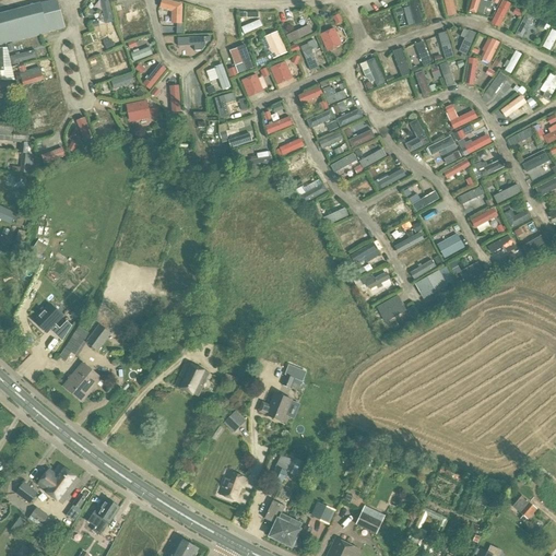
[(104,21),(111,20),(108,0),(105,0),(102,1),(104,21)]
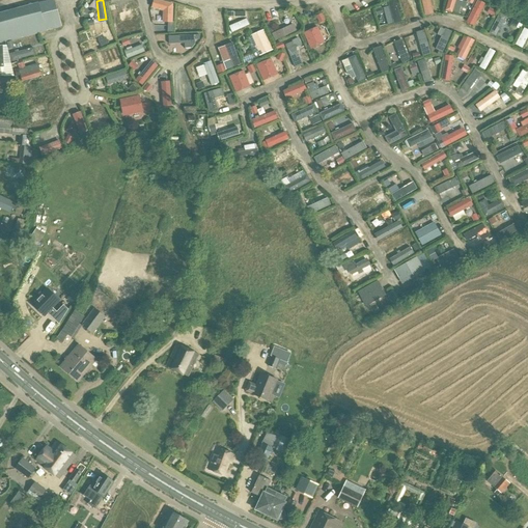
[(384,19),(390,17),(393,24),(400,21),(393,0),(390,0),(380,3),(384,19)]
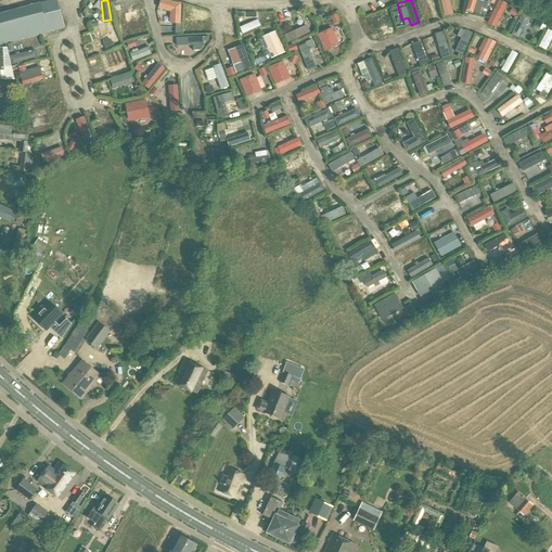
[(426,0),(415,0),(421,21),(432,18),(426,0)]
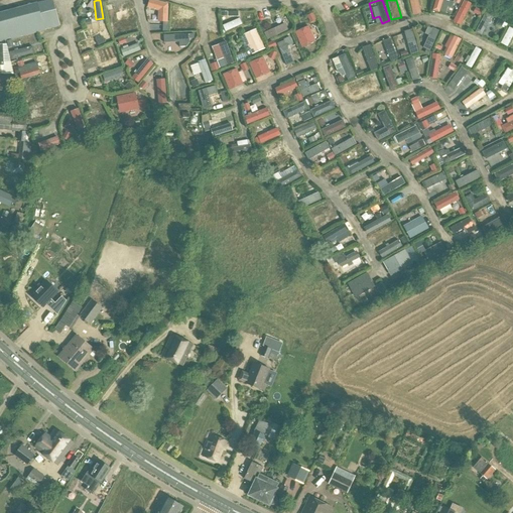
[(409,0),(413,13),(420,11),(417,0),(409,0)]
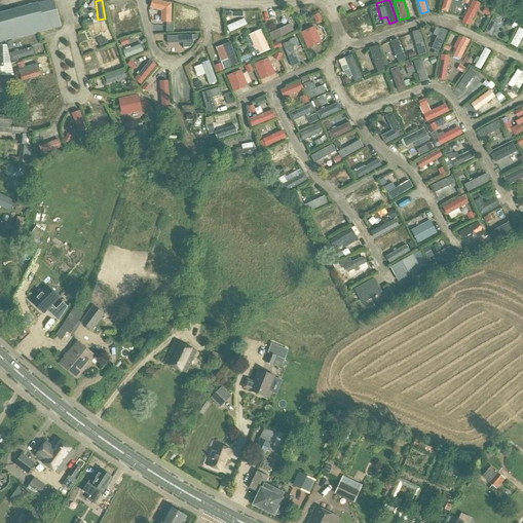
[(449,11),(450,0),(441,0),(439,10),(449,11)]
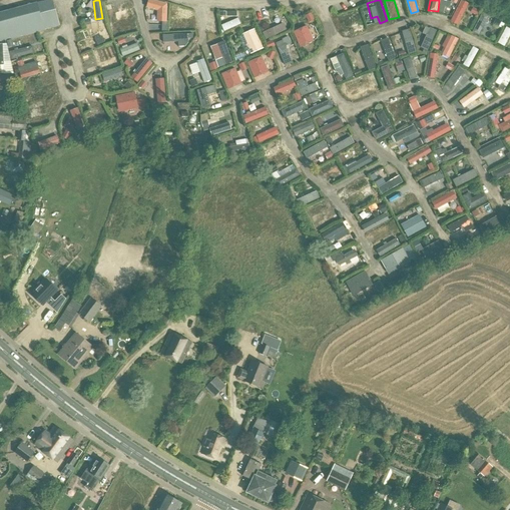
[(0,43),(56,28),(50,3),(34,8),(0,17),(0,43)]
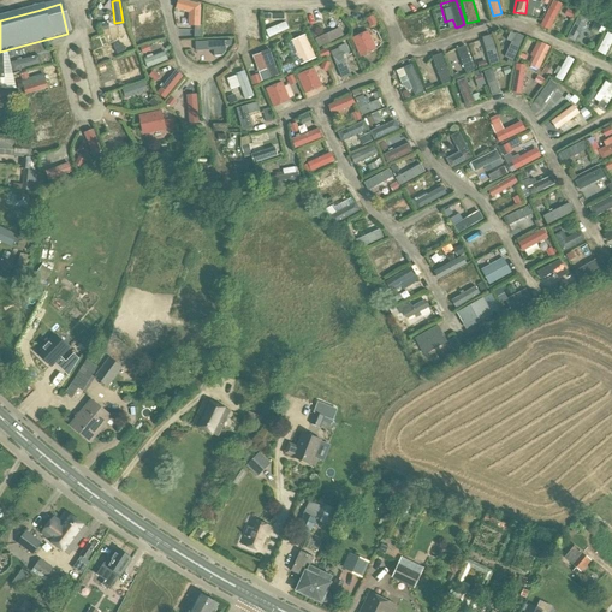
[(128,7),(130,15),(140,12),(137,5),(128,7)]
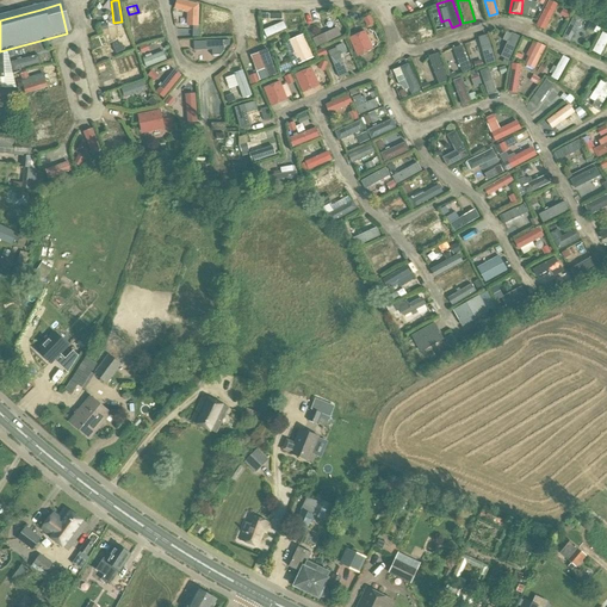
[(552,16),(543,10),(534,23),(543,29),(552,16)]
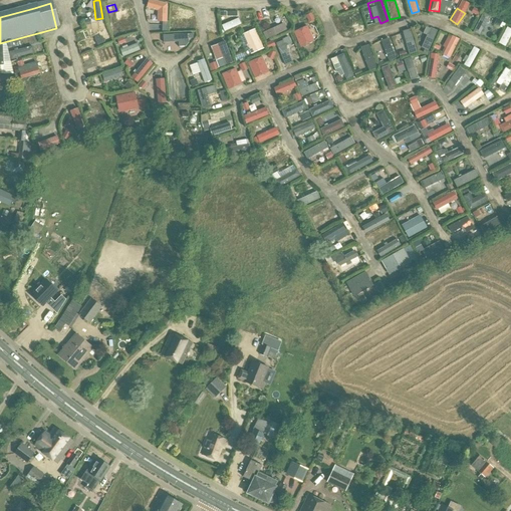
[(255,10),(221,11),(221,27),(229,27),(229,18),(245,18),(255,17),(255,10)]
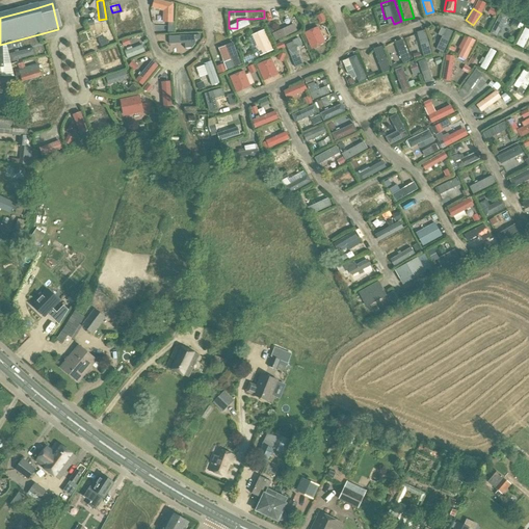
[(349,27),(374,20),(372,11),(347,18),(349,27)]
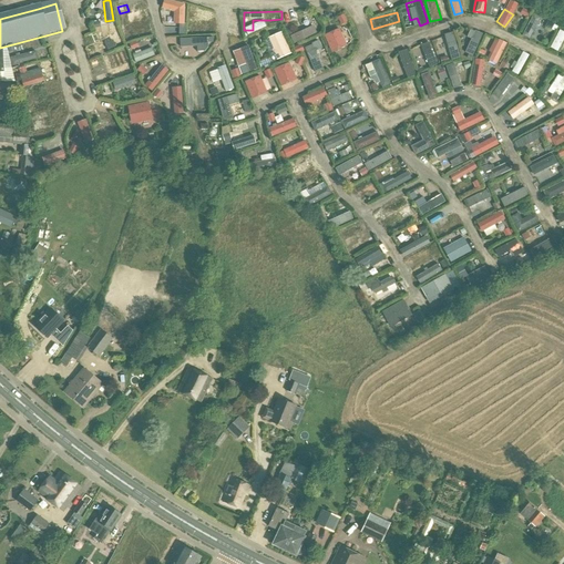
[(344,13),(337,17),(340,24),(348,22),(344,13)]
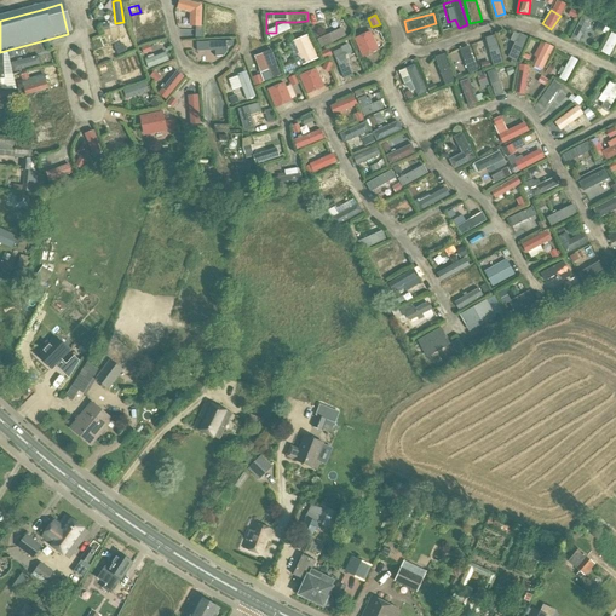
[(582,42),(593,21),(582,15),(571,38),(582,42)]
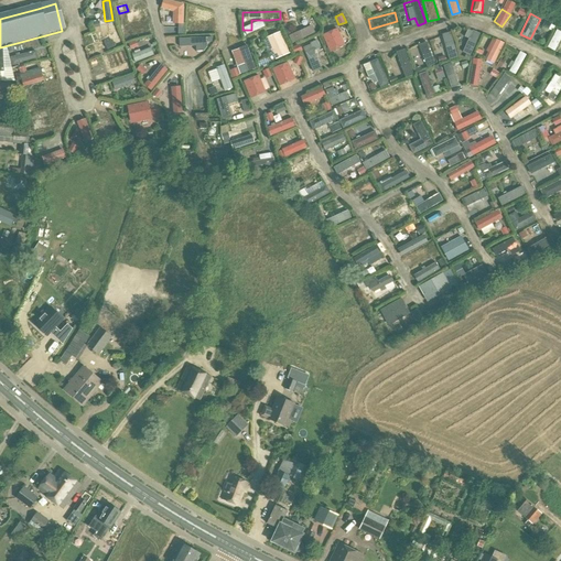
[(125,38),(150,32),(147,17),(121,22),(125,38)]
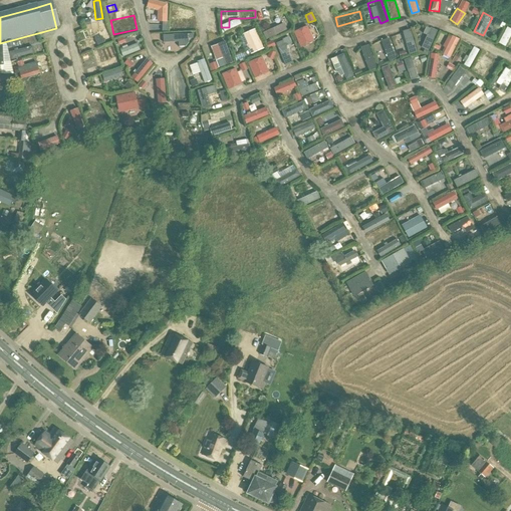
[(87,27),(89,34),(106,27),(103,20),(87,27)]
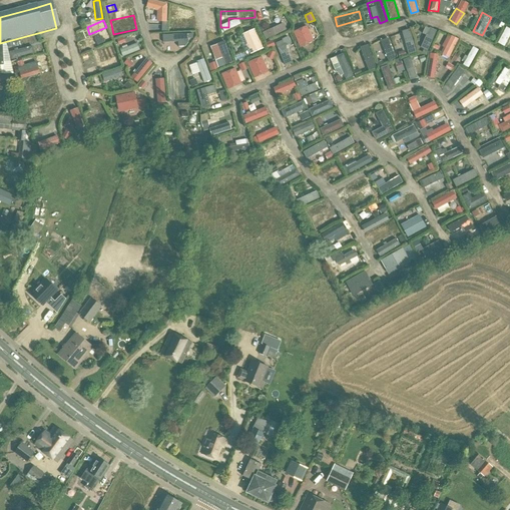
[(267,23),(259,26),(264,39),(285,30),(282,22),(269,28),(267,23)]
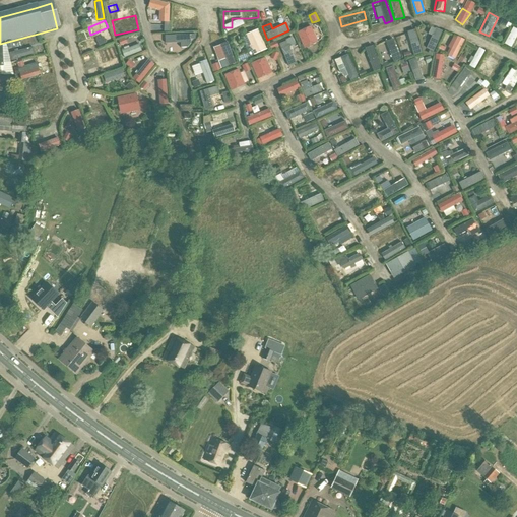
[(427,33),(431,35),(426,47),(434,50),(442,29),(430,24),(427,33)]
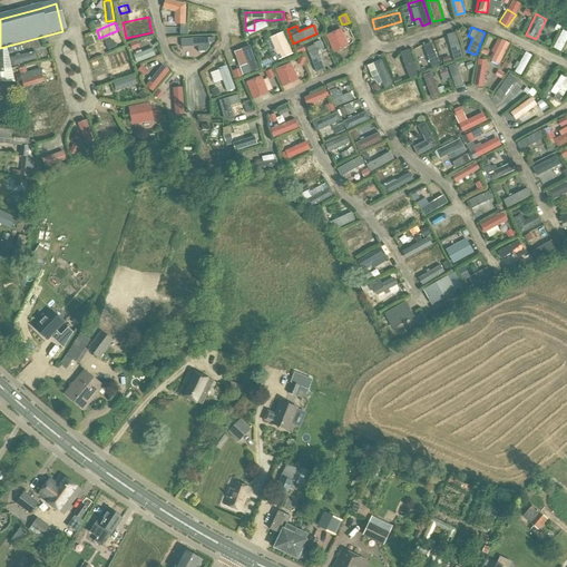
[(560,50),(566,37),(566,30),(559,27),(550,45),(560,50)]
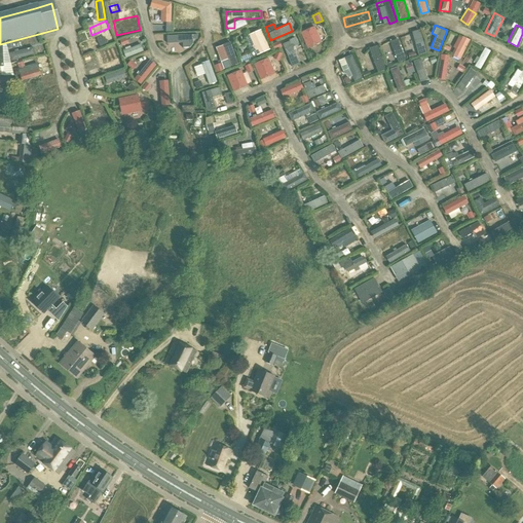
[(307,49),(322,42),(313,26),(299,33),(307,49)]
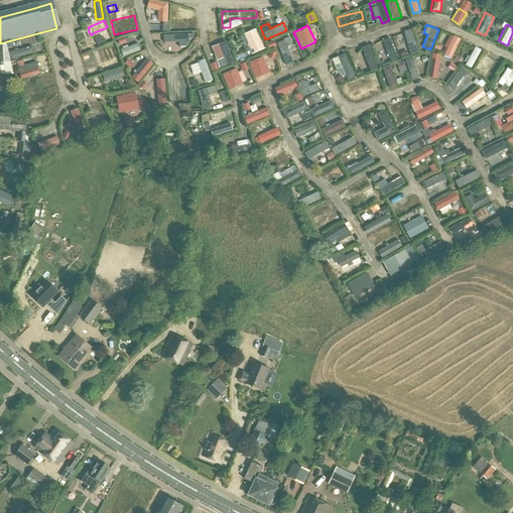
[(236,61),(264,49),(255,27),(239,34),(246,50),(233,55),(236,61)]
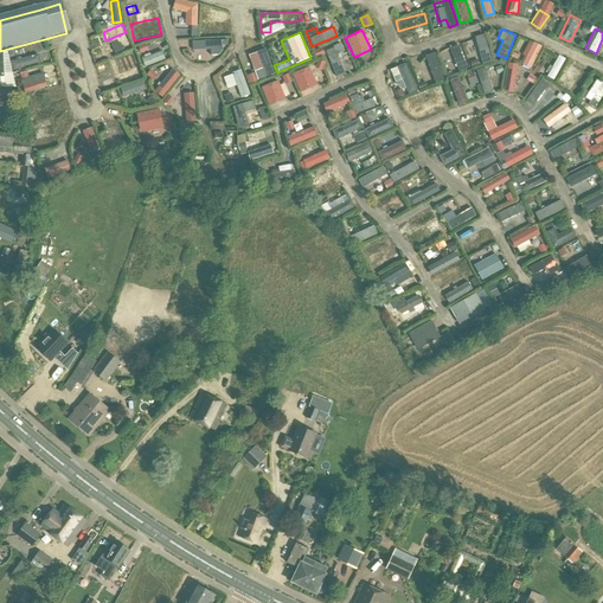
[(470,51),(478,49),(481,63),(489,61),(483,34),(467,38),(470,51)]
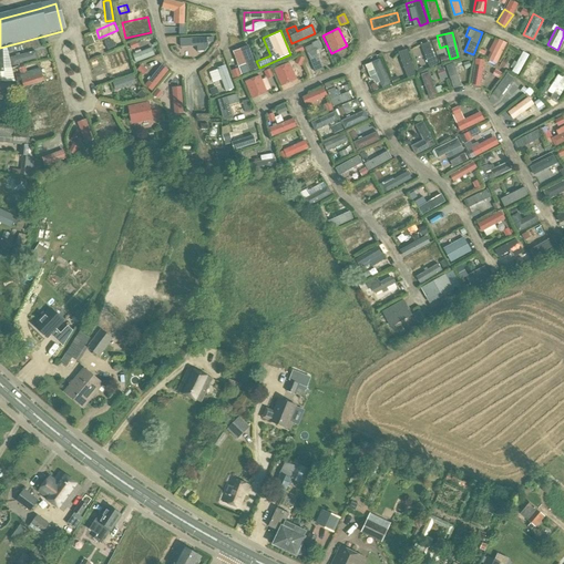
[(499,38),(488,58),(495,62),(506,42),(499,38)]
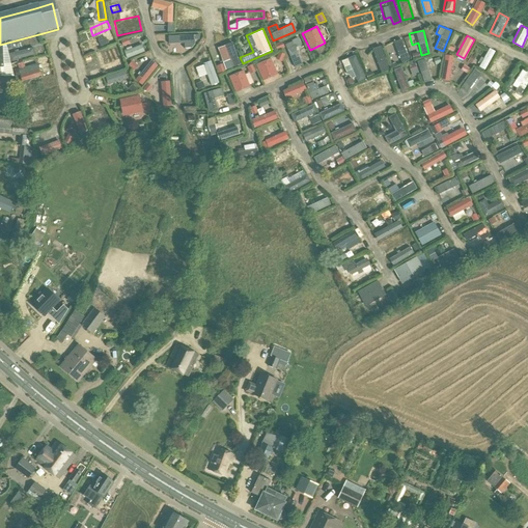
[(290,67),(302,64),(297,47),(301,45),(299,38),(283,43),(290,67)]
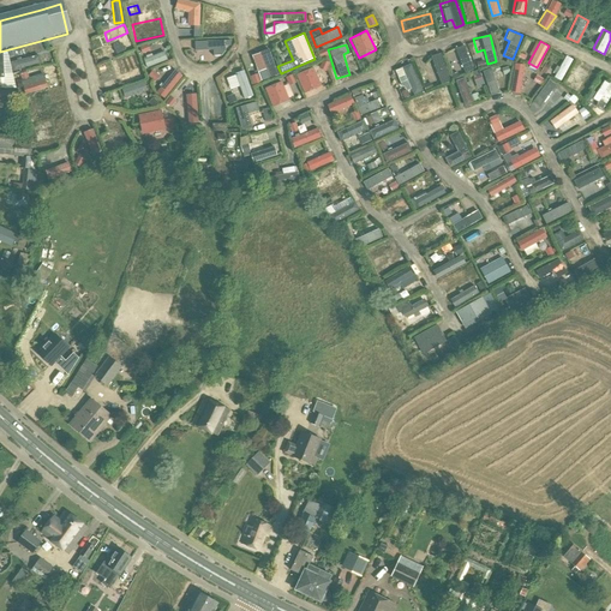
[(147,66),(167,58),(163,49),(144,58),(147,66)]
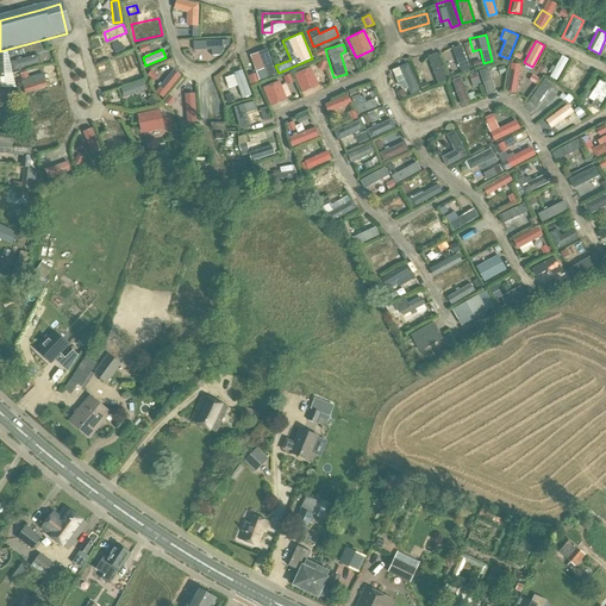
[(257,49),(243,52),(245,61),(251,58),(254,70),(262,68),(257,49)]
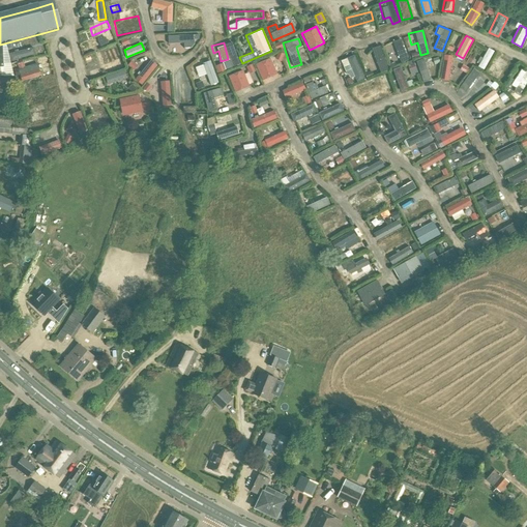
[(103,64),(121,58),(116,45),(97,51),(103,64)]
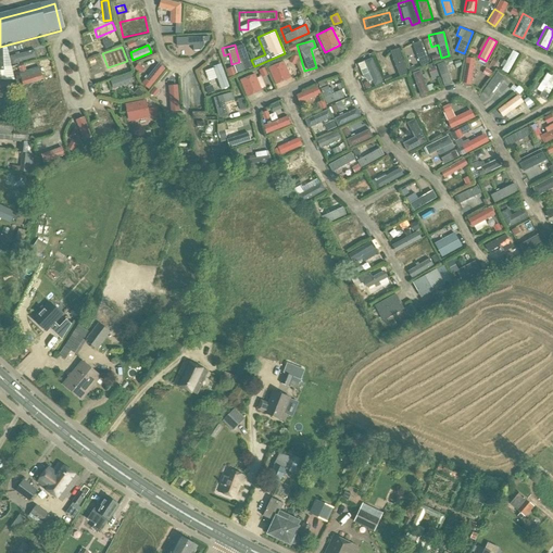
[(511,49),(502,70),(508,72),(517,52),(511,49)]
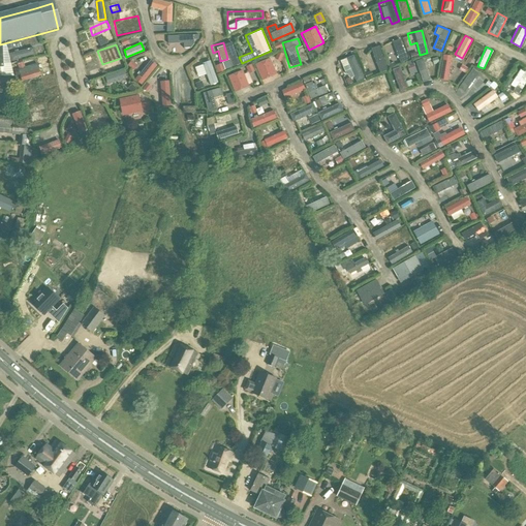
[(378,67),(384,65),(377,48),(372,50),(378,67)]
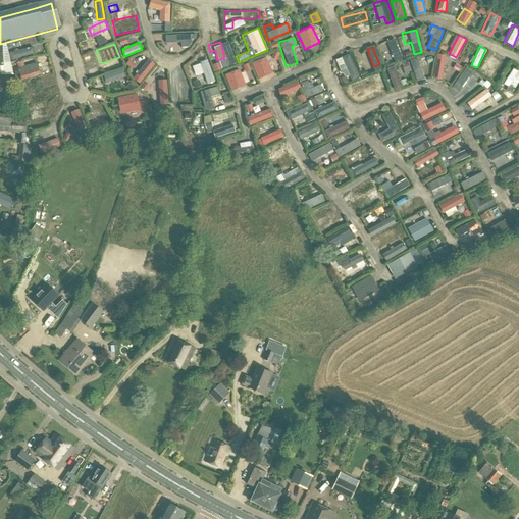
[(0,69),(1,79),(9,79),(3,48),(0,48),(0,69)]
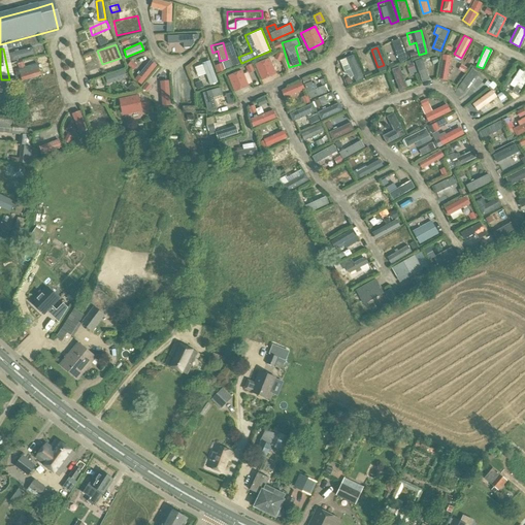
[(10,56),(11,62),(34,56),(32,50),(10,56)]
